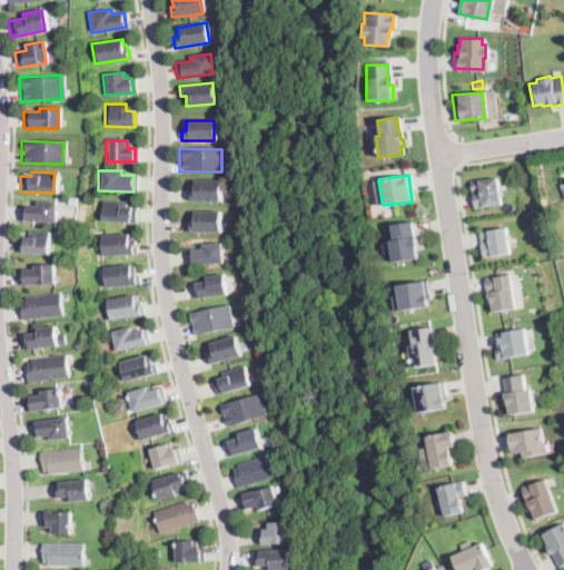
[(493,185),(494,193),(496,193),(496,196),(495,196),(496,204),(478,206),(478,208),(470,209),(465,183),(492,178),(493,185)]
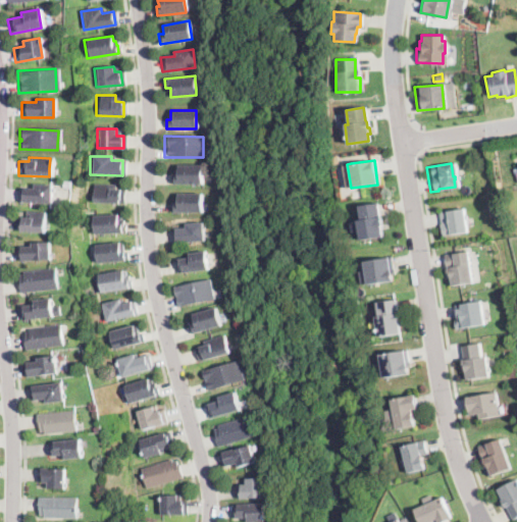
[(201,184),(171,185),(170,170),(175,170),(175,166),(200,165),(201,184)]
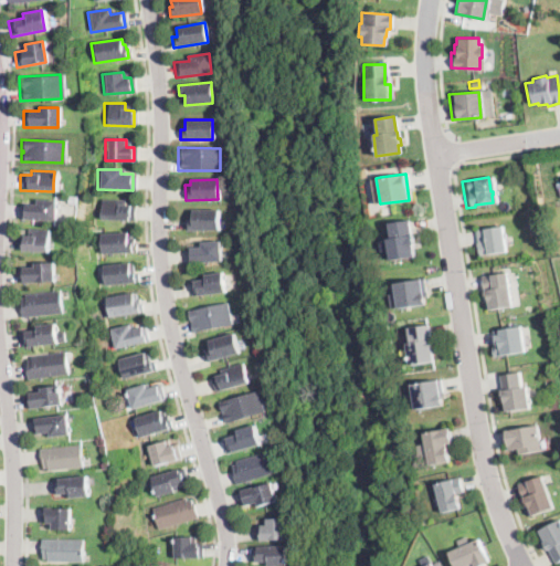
[(54,200),(54,206),(53,220),(18,220),(19,205),(34,205),(34,200),(54,200)]
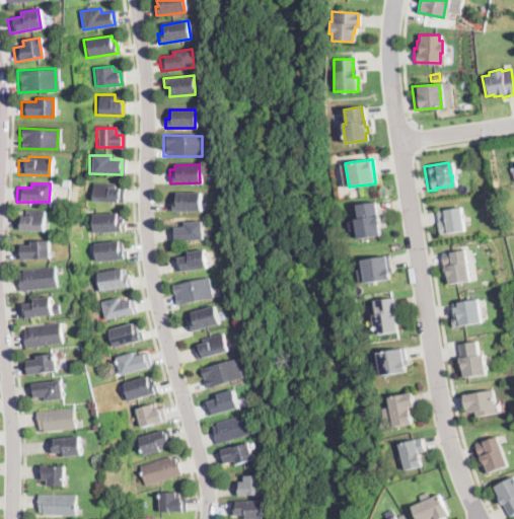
[(120,202),(120,203),(88,202),(89,183),(113,183),(112,188),(121,189),(120,202)]
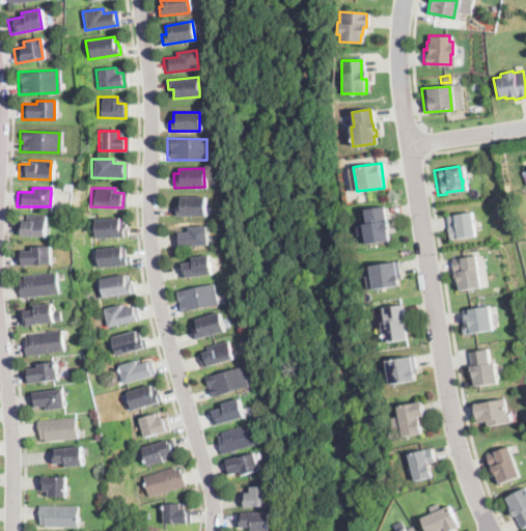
[(204,216),(172,216),(172,207),(177,207),(177,197),(204,197),(204,216)]
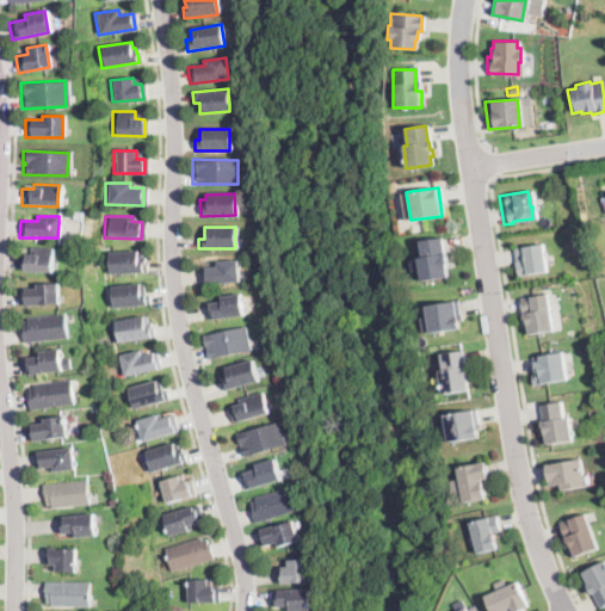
[(445,277),(420,282),(417,259),(421,258),(418,241),(425,240),(439,239),(444,265),(445,277)]
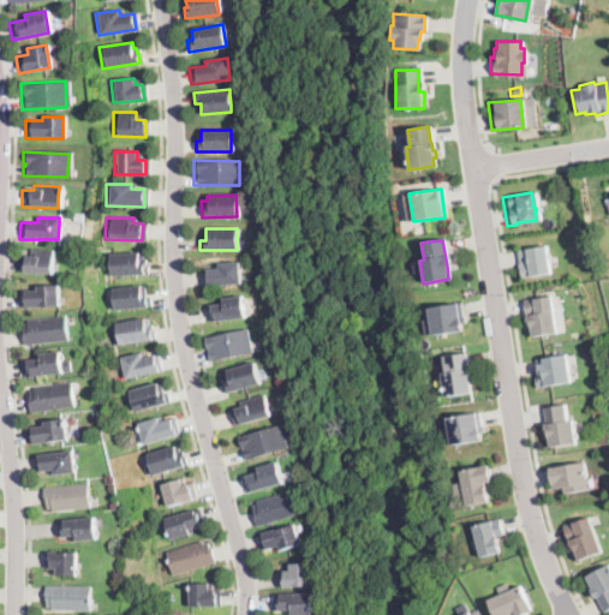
[(520,279),(515,279),(513,264),(514,264),(512,250),(541,246),(544,274),(526,276),(526,278),(520,279)]
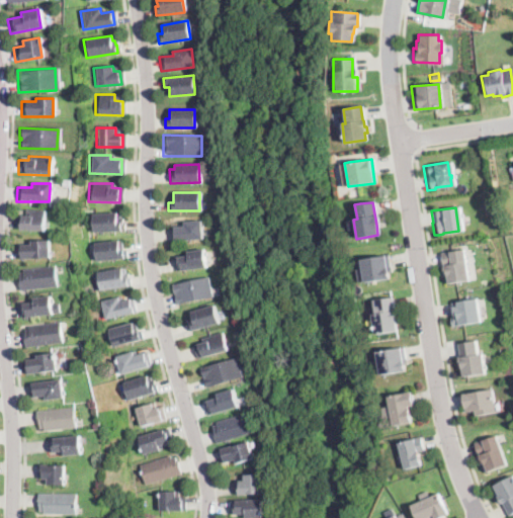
[(41,210),(40,223),(40,232),(16,231),(17,216),(22,216),(22,209),(41,210)]
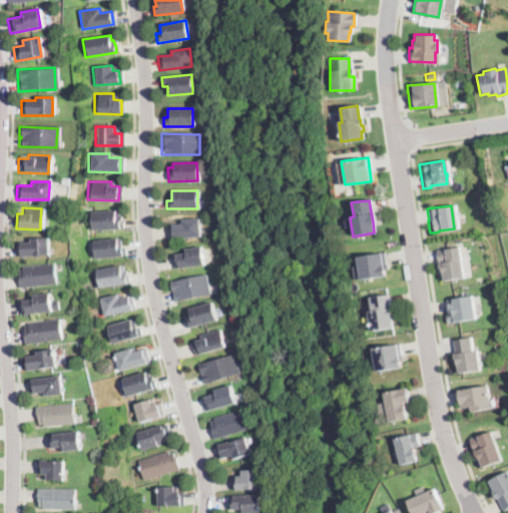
[(114,211),(115,215),(118,215),(118,220),(119,220),(120,228),(88,230),(88,212),(114,211)]
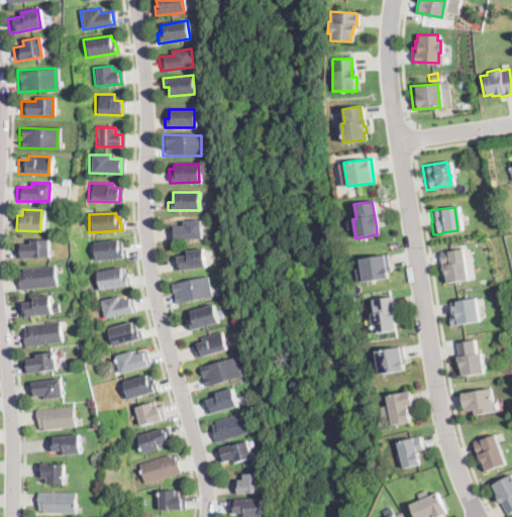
[(202,238),(170,241),(169,227),(181,226),(181,222),(200,220),(202,238)]
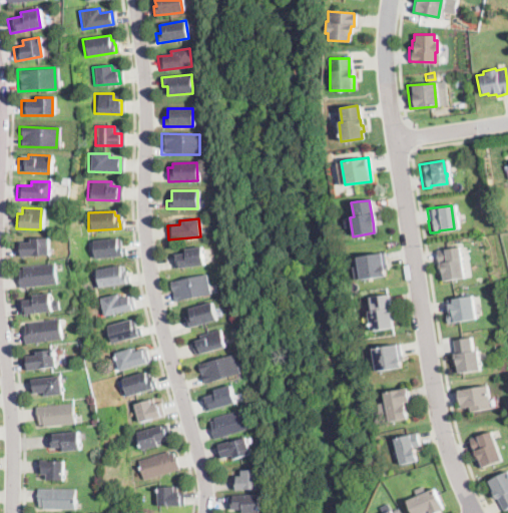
[(16,257),(15,257),(14,242),(28,242),(28,238),(45,238),(46,255),(16,257)]
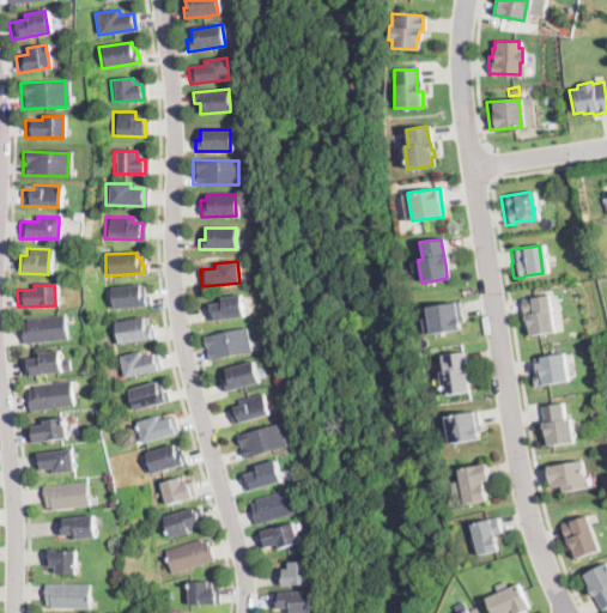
[(140,293),(141,296),(146,296),(147,307),(109,310),(107,289),(140,285),(140,293)]
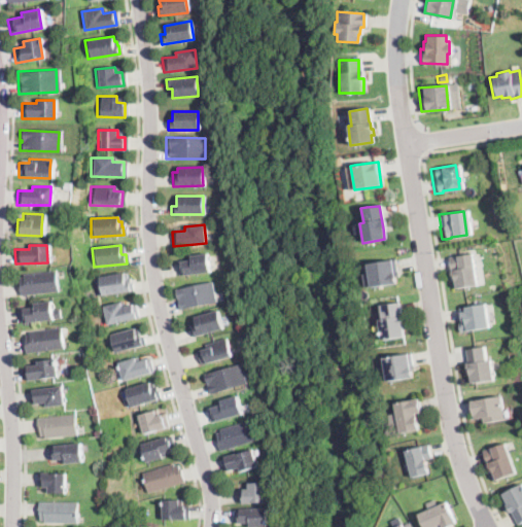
[(209,272),(177,278),(174,262),(187,260),(186,256),(206,253),(209,272)]
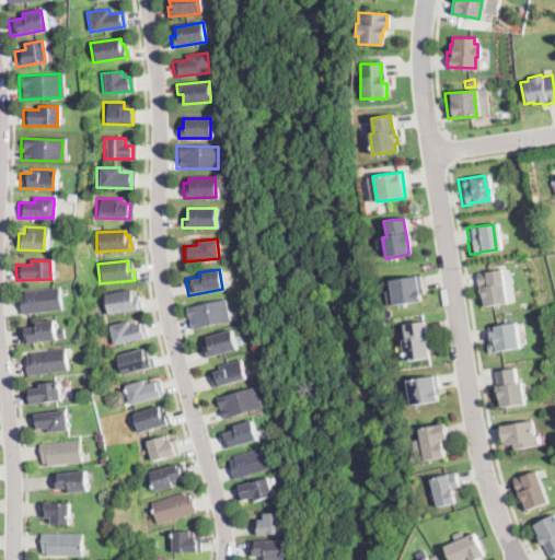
[(485,306),(478,307),(473,273),(497,269),(503,303),(485,306)]
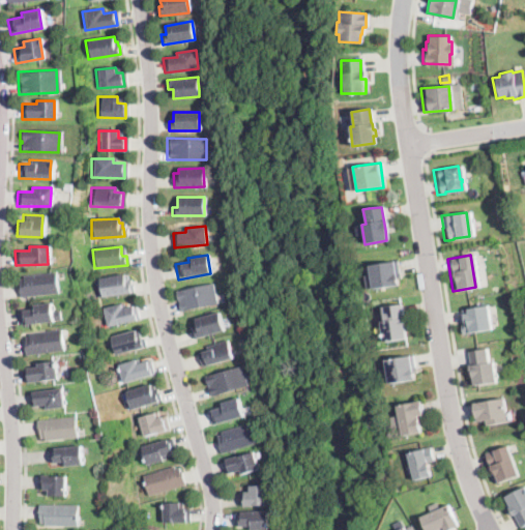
[(395,262),(397,271),(398,271),(399,277),(396,277),(397,286),(372,289),(369,266),(395,262)]
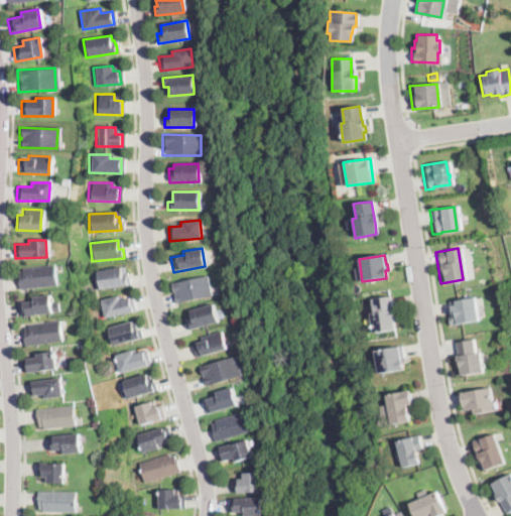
[(17,289),(16,289),(14,272),(20,271),(20,269),(51,265),(54,285),(17,289)]
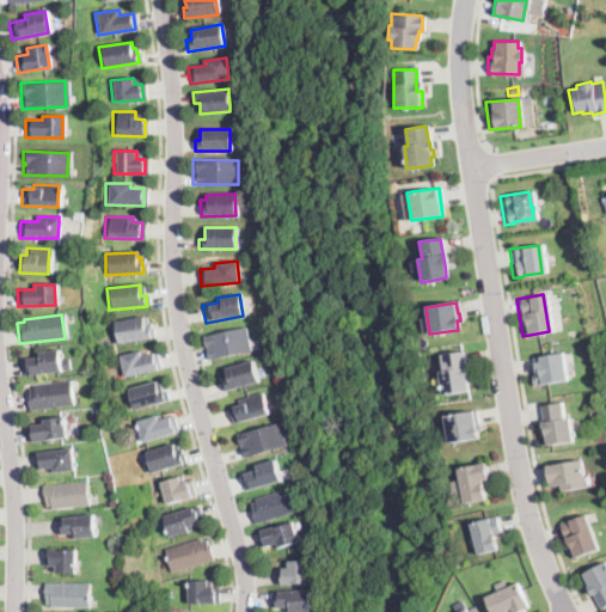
[(144,317),(145,323),(146,323),(147,328),(150,328),(151,337),(115,343),(111,322),(144,317)]
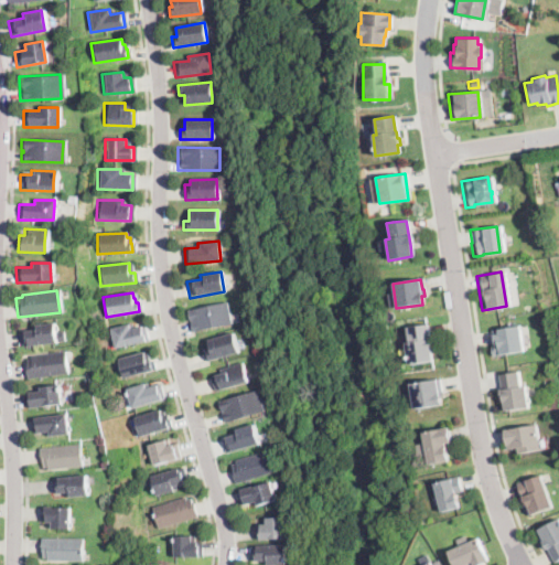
[(190,333),(189,333),(183,310),(225,301),(229,324),(190,333)]
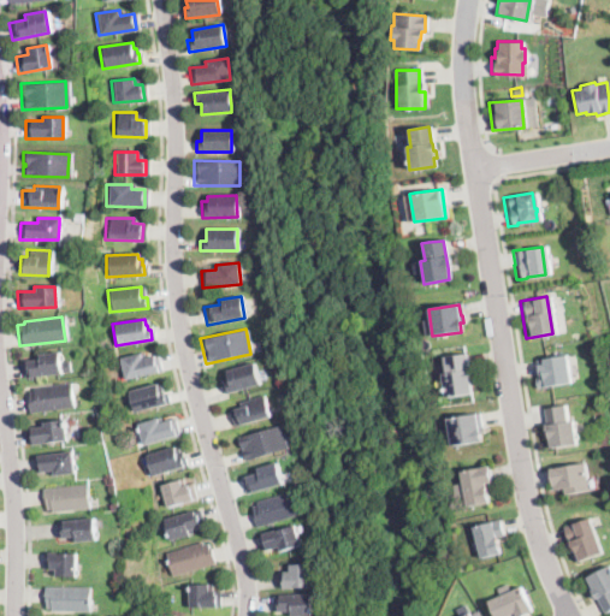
[(55,353),(55,356),(58,355),(59,360),(58,360),(58,362),(66,362),(66,372),(59,373),(59,374),(21,378),(19,363),(36,361),(35,355),(55,353)]
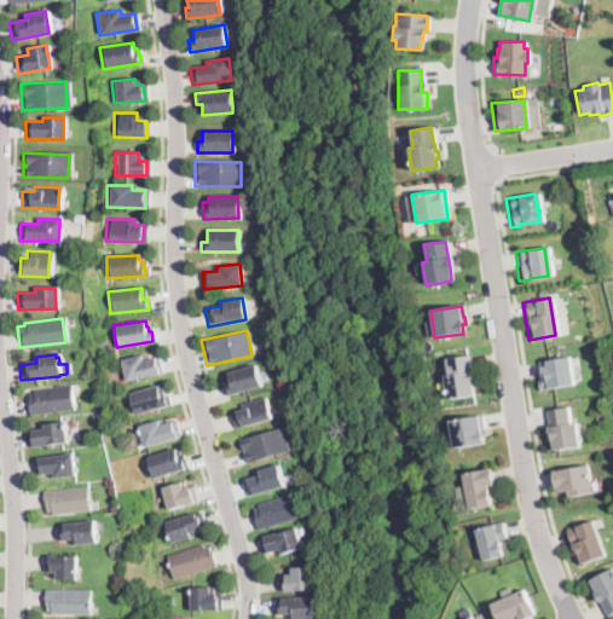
[(142,358),(142,359),(156,356),(160,372),(121,382),(116,360),(140,356),(142,358)]
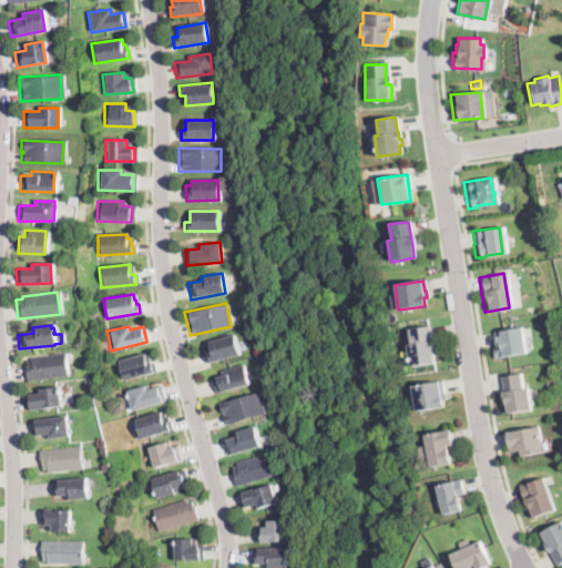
[(430,341),(430,342),(431,342),(432,348),(435,348),(436,355),(431,356),(433,363),(410,367),(406,346),(410,345),(407,330),(427,326),(430,341)]
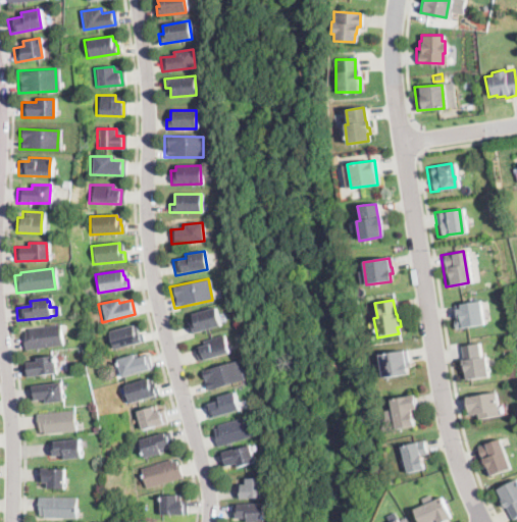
[(457,329),(453,329),(451,321),(453,321),(452,316),(453,316),(451,305),(475,300),(480,324),(457,329)]
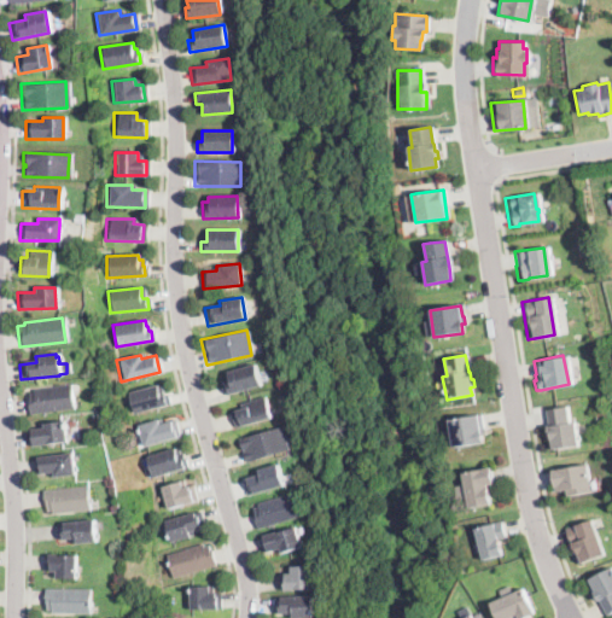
[(258,386),(223,395),(220,380),(226,379),(223,372),(254,365),(258,386)]
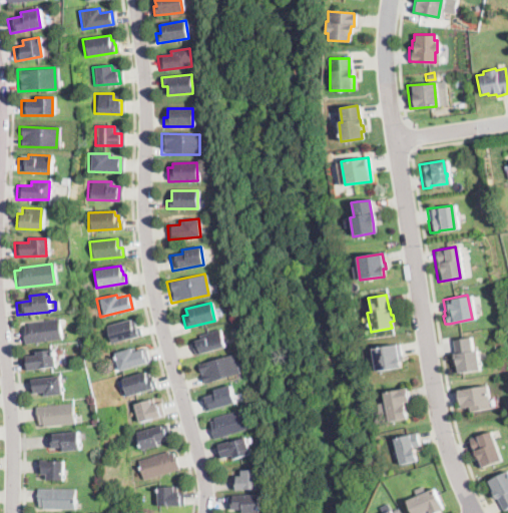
[(22,343),(20,325),(25,325),(25,322),(56,318),(59,338),(22,343)]
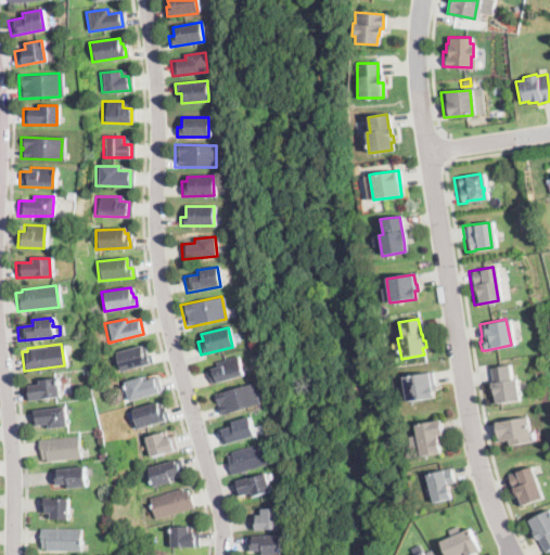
[(144,353),(144,356),(146,355),(150,364),(116,372),(112,351),(142,345),(144,353)]
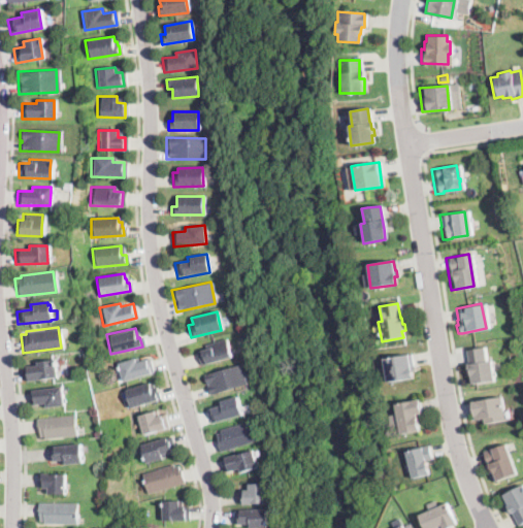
[(228,357),(197,366),(193,354),(203,351),(201,345),(223,339),(228,357)]
